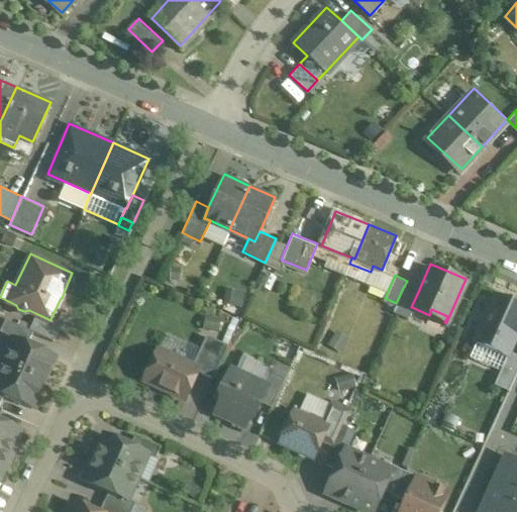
[(418,292),(404,286),(396,303),(394,310),(408,316),(412,307),(411,307),(418,292)]
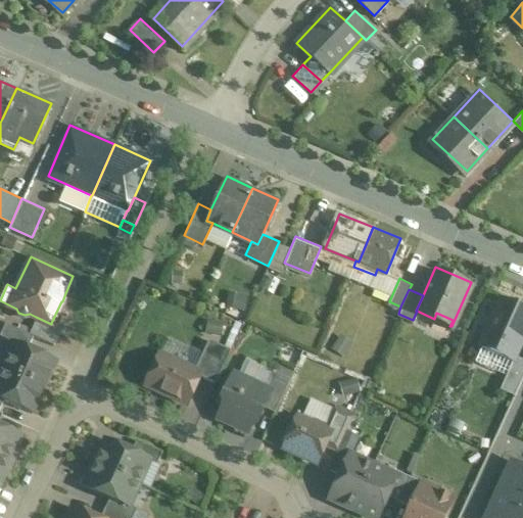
[(522,304),(501,295),(479,343),(513,358),(522,334),(522,304)]
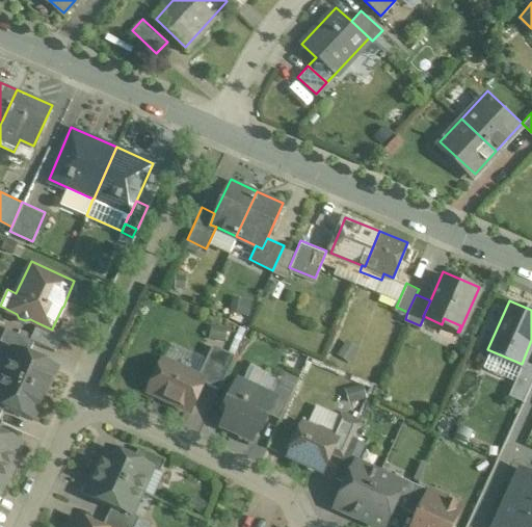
[(52,330),(36,322),(29,338),(33,340),(54,349),(61,333),(52,328),(52,330)]
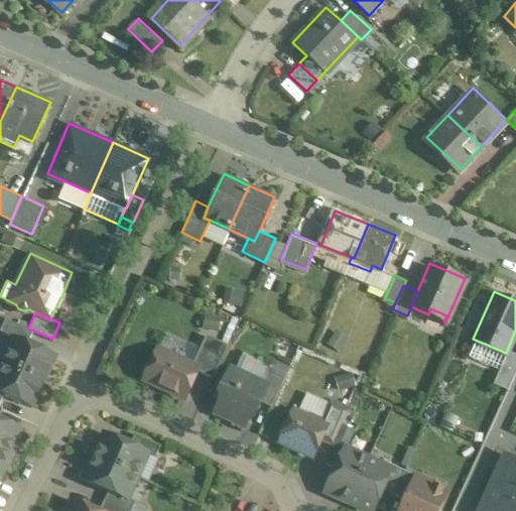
[(28,328),(5,316),(0,327),(0,330),(14,336),(14,335),(27,341),(32,330),(28,328)]
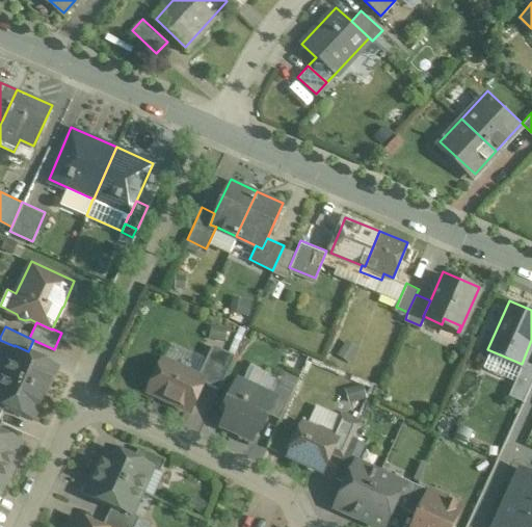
[(206,358),(171,342),(164,358),(163,357),(148,389),(190,409),(203,380),(204,377),(197,374),(206,358)]
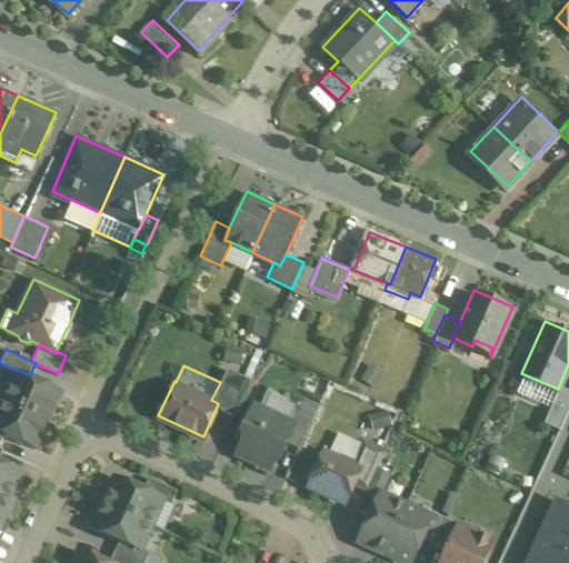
[(251,378),(227,367),(220,382),(211,400),(218,403),(217,406),(235,414),(251,378)]
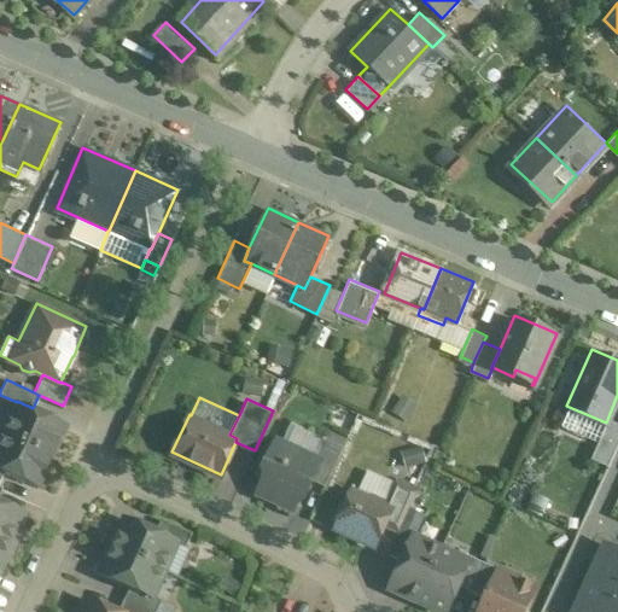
[(33,408),(17,401),(17,402),(4,432),(51,454),(65,424),(33,408)]
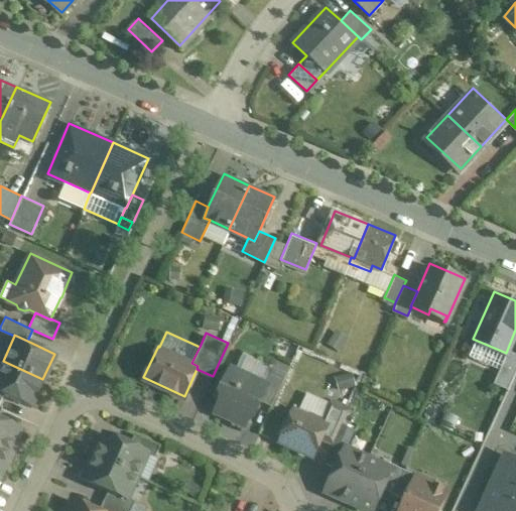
[(42,379),(3,361),(0,366),(0,390),(4,392),(31,405),(42,379)]
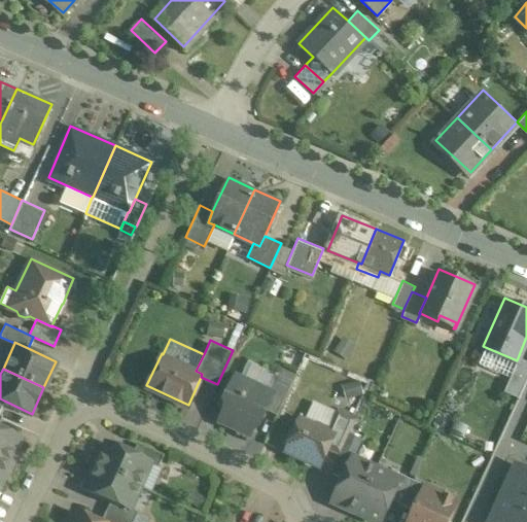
[(292,380),(275,372),(268,388),(273,391),(266,409),(277,414),(292,380)]
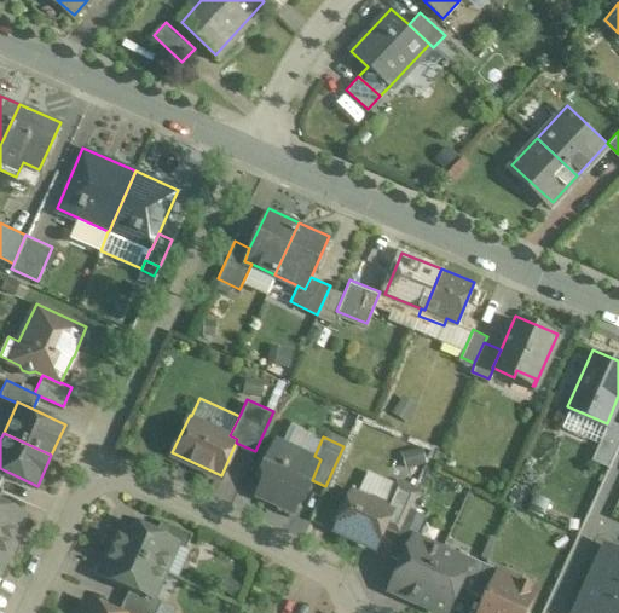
[(314,456),(276,439),(266,462),(270,464),(258,492),(293,508),(300,495),(304,497),(312,480),(320,460),(314,456)]
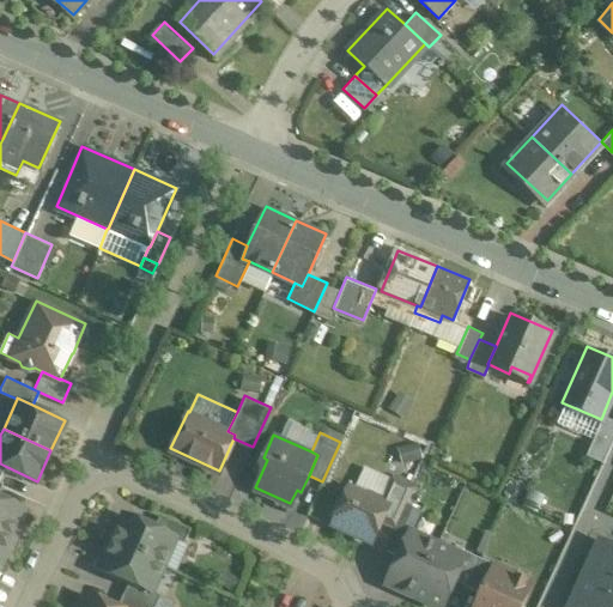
[(413,486),(392,475),(380,499),(388,503),(381,519),(395,524),(398,519),(413,486)]
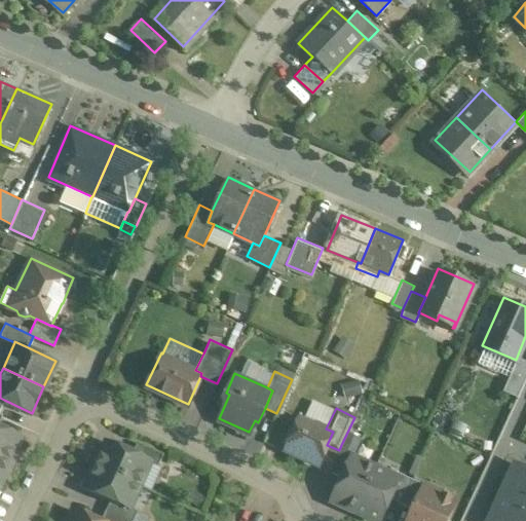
[(326,429),(299,416),(294,428),(296,434),(289,450),(318,463),(327,445),(333,432),(326,429)]
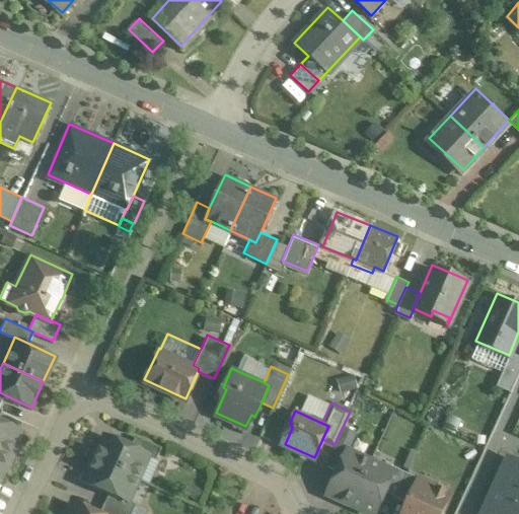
[(0,421),(0,449),(10,454),(20,431),(0,421)]
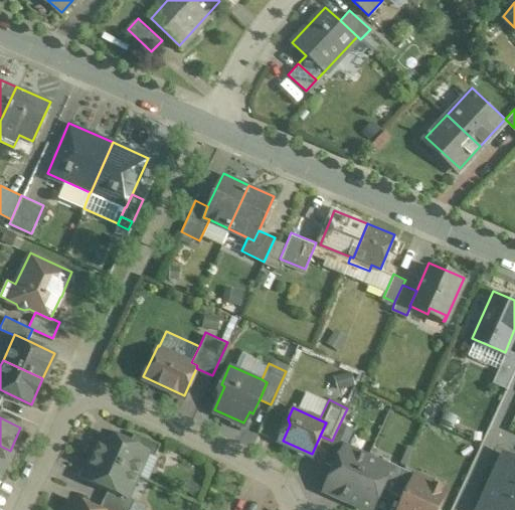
[(129,443),(104,431),(93,454),(137,474),(147,452),(147,451),(129,443)]
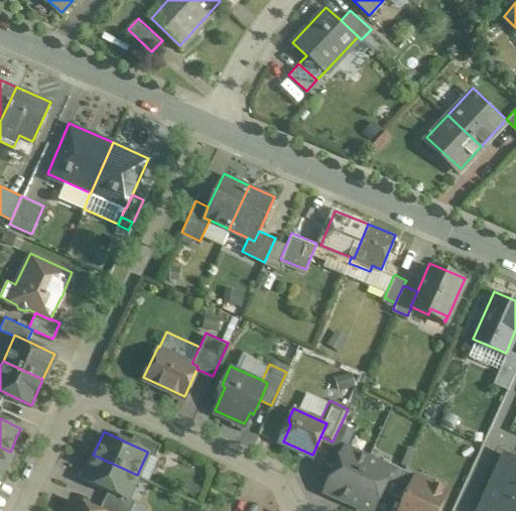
[(160,444),(134,432),(129,443),(147,452),(147,453),(154,456),(160,444)]
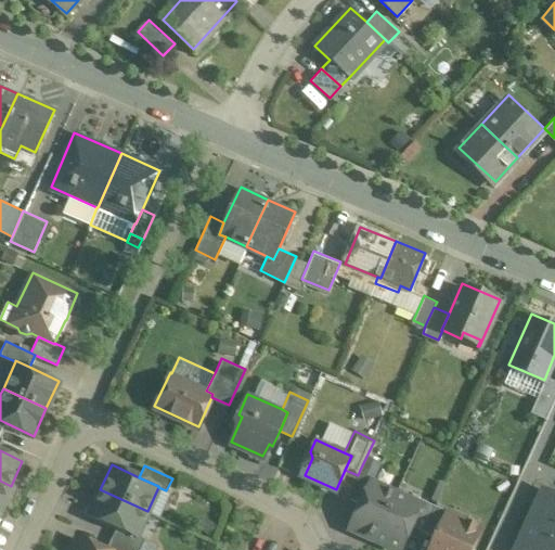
[(373,476),(360,470),(358,475),(348,496),(360,501),(371,480),(372,480),(373,476)]
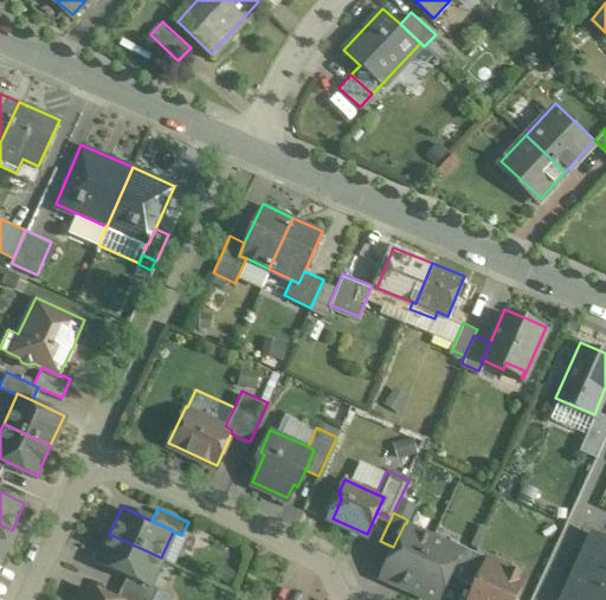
[(406,523),(405,523),(393,547),(381,574),(408,587),(432,536),(406,523)]
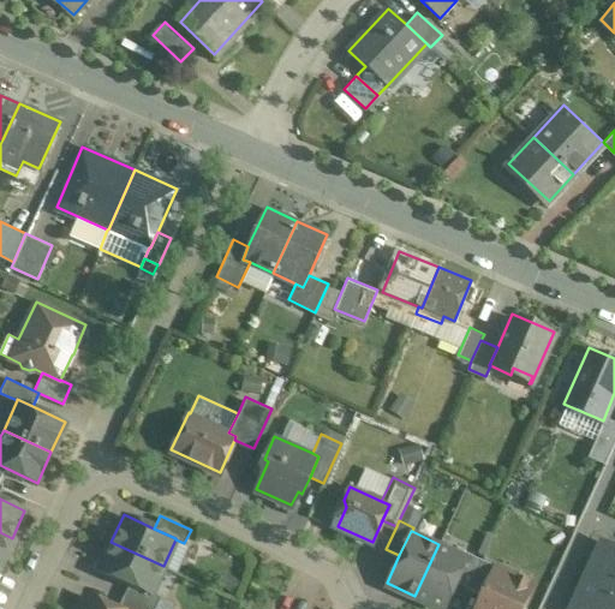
[(0,563),(12,538),(0,532),(0,563)]
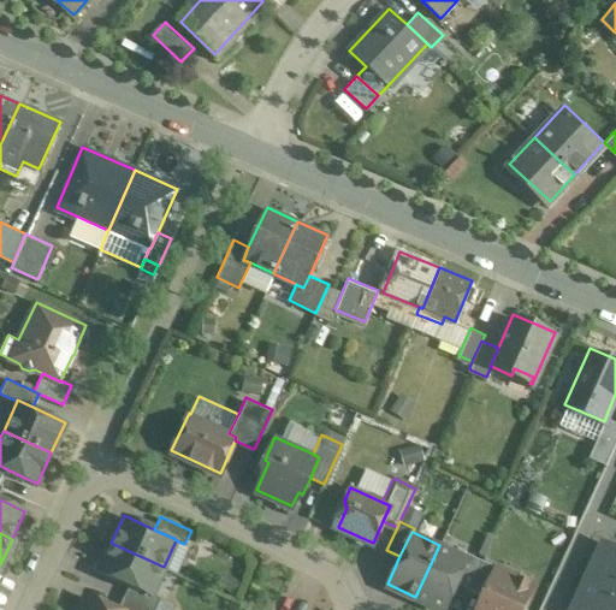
[(615,587),(615,545),(602,540),(587,575),(615,587)]
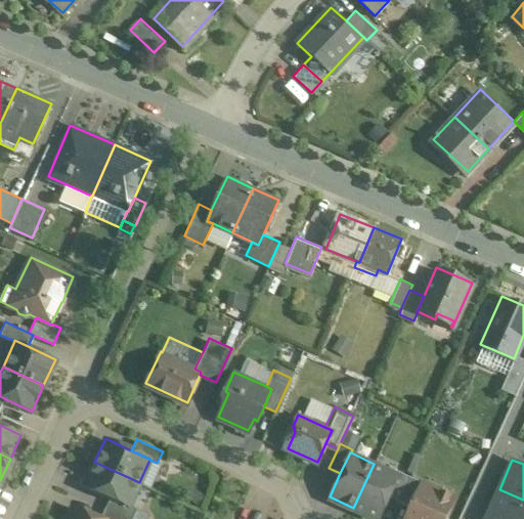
[(139,482),(94,462),(84,485),(110,496),(129,506),(129,504),(137,508),(136,508),(140,510),(150,487),(139,482)]
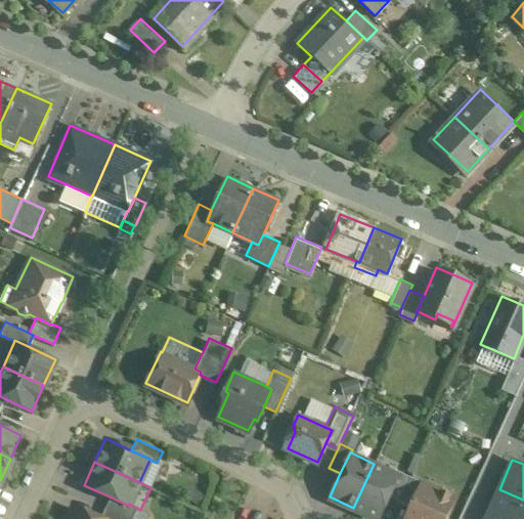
[(397,474),(374,464),(353,508),(377,518),(389,494),(398,474),(397,474)]
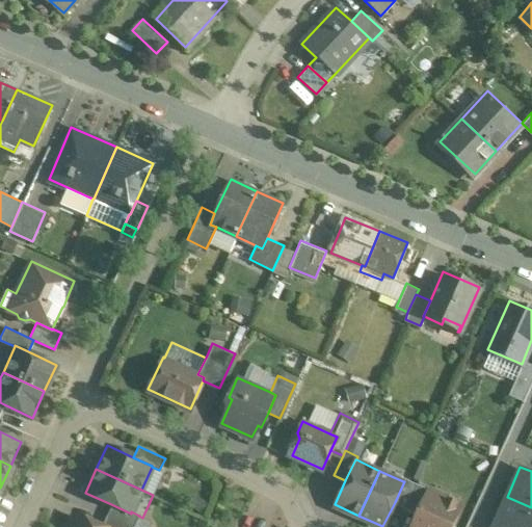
[(404,481),(395,502),(406,507),(417,483),(404,477),(403,481),(404,481)]
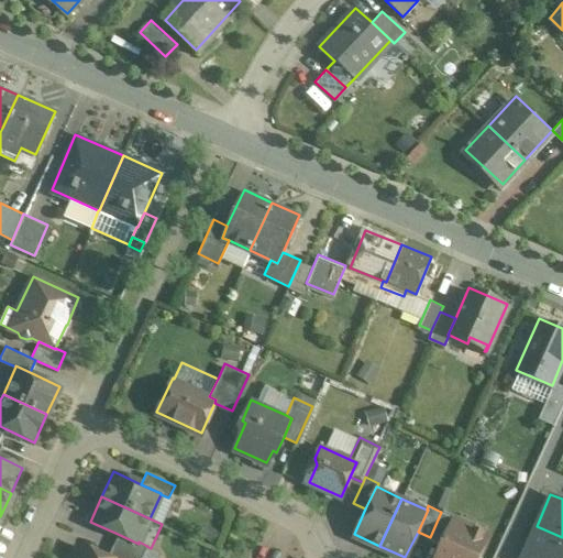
[(441,512),(430,537),(441,543),(453,517),(454,518),(454,517),(441,512)]
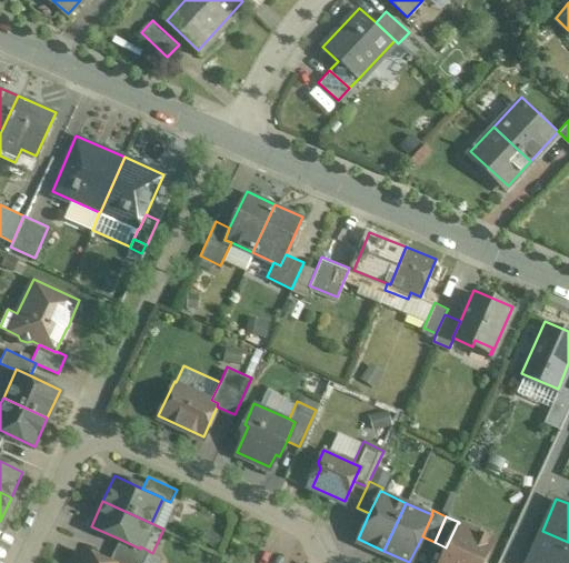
[(446,548),(439,562),(482,562),(493,539),(459,523),(458,522),(446,548)]
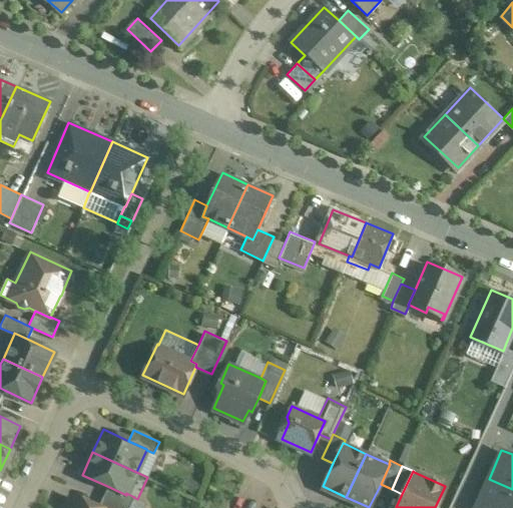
[(512,507),(512,489),(489,479),(476,507),(512,507)]
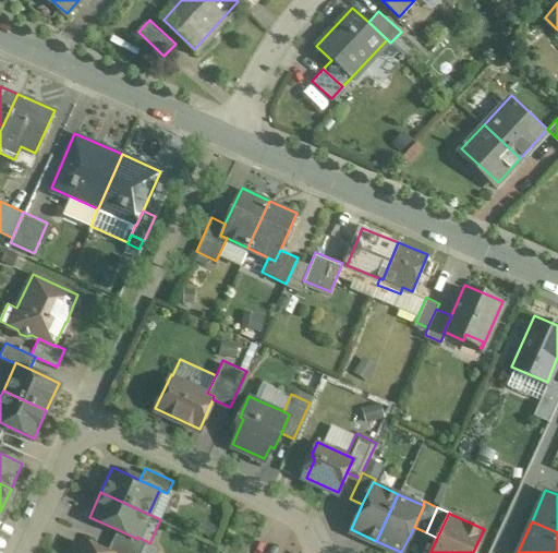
[(137,539),(117,529),(111,541),(137,552),(140,552),(145,541),(146,541),(137,537),(137,539)]
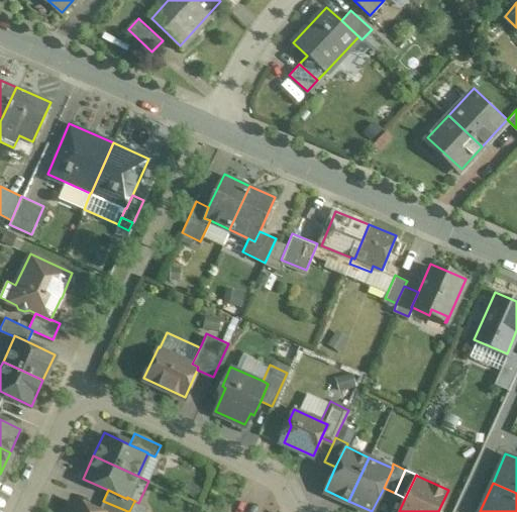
[(98,511),(71,499),(65,511),(98,511)]
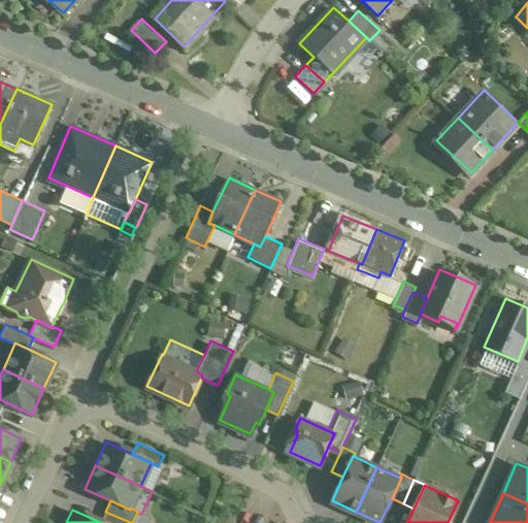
[(130,522),(105,512),(100,522),(130,522)]
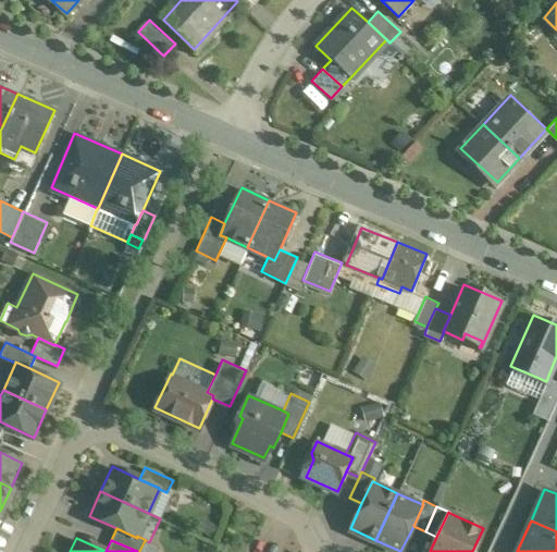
[(149,542),(145,540),(139,551),(153,551),(156,549),(153,544),(149,542)]
